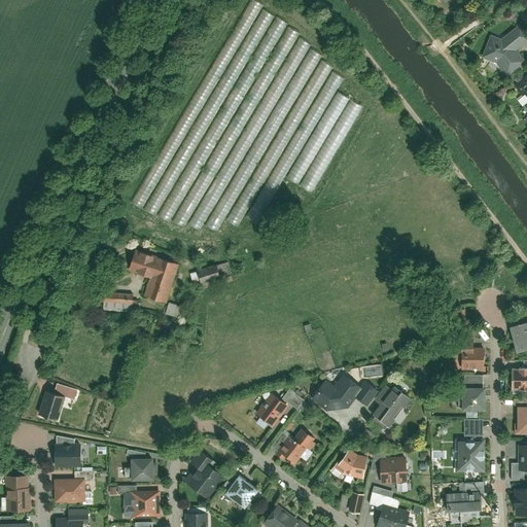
[(211,89),(147,211),(186,231),(218,168),(222,170),(295,31),(284,25),(286,23),(273,15),(260,9),(232,65),(233,66),(227,76),(225,75),(217,92),(211,89)]
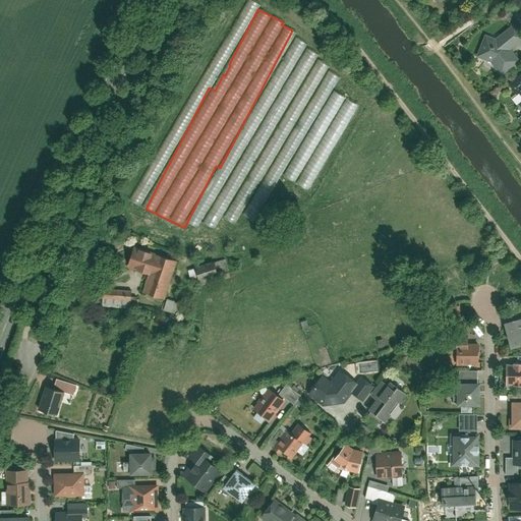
[(500,76),(519,63),(511,51),(520,43),(520,35),(514,25),(496,40),(486,36),(477,58),(490,63),(500,76)]
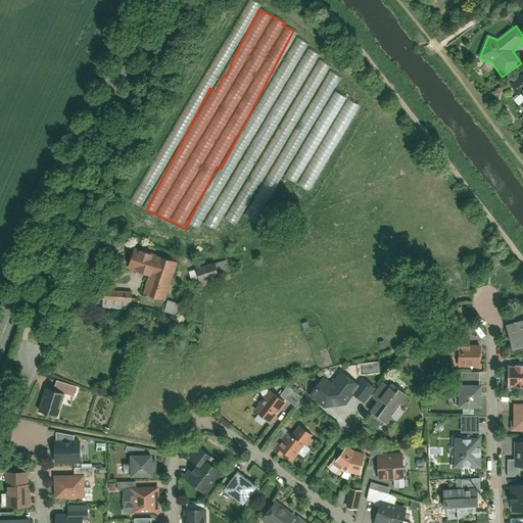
[(296,39),(286,59),(294,63),(304,43),(296,39)]
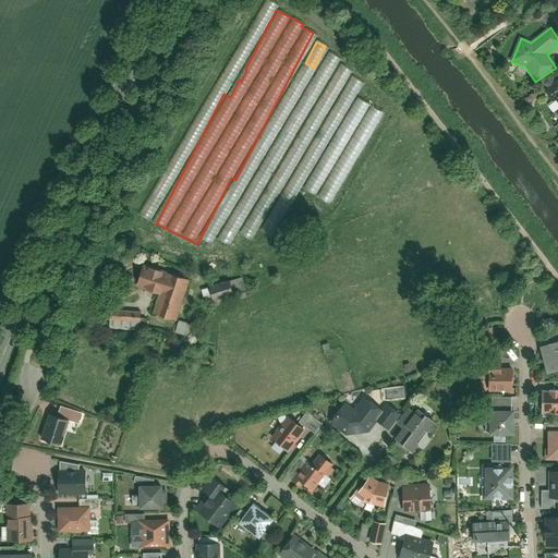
[(317,69),(326,74),(337,59),(328,52),(317,69)]
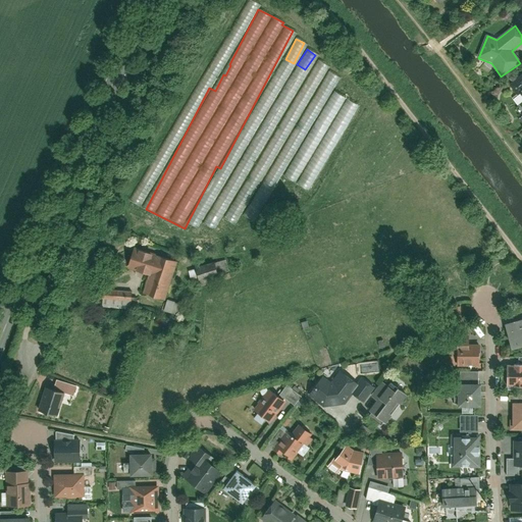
[(311,76),(320,80),(325,64),(316,61),(311,76)]
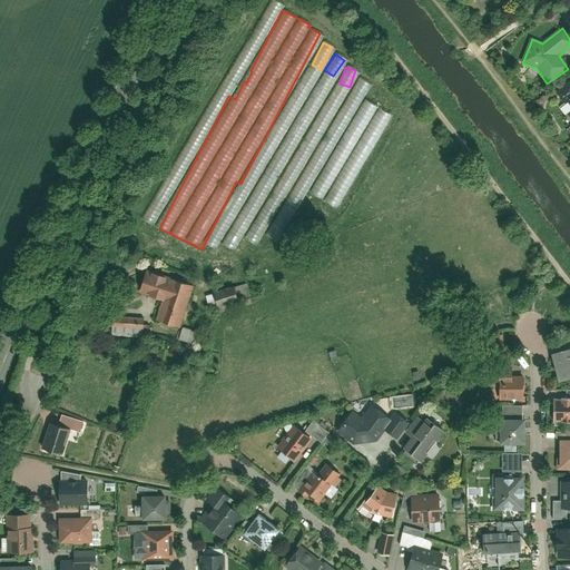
[(569,81),(552,97),(569,118),(569,81)]
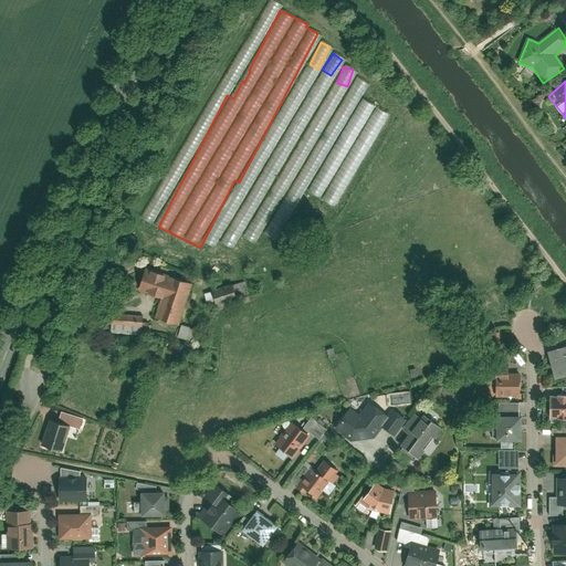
[(143,270),(137,287),(161,294),(155,318),(179,325),(191,283),(143,270)]
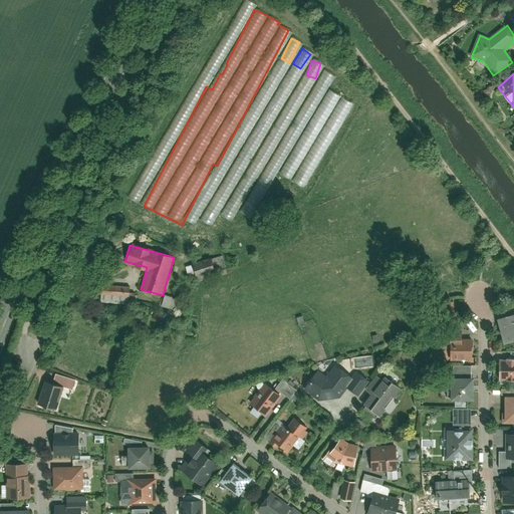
[(213,271),(209,259),(192,264),(196,276),(213,271)]
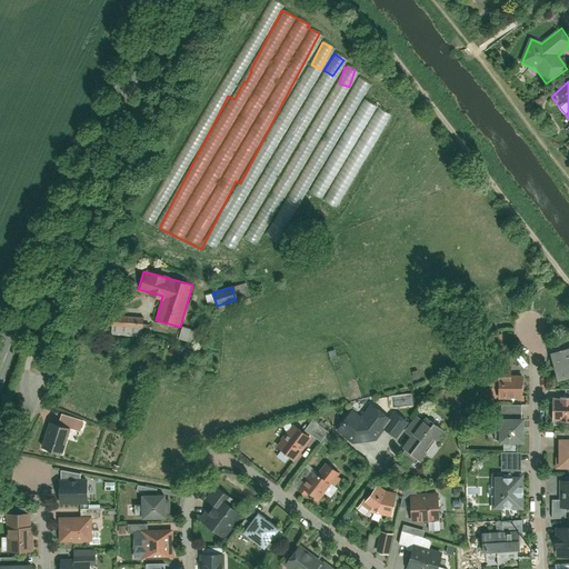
[(145,327),(145,313),(110,312),(110,326),(145,327)]
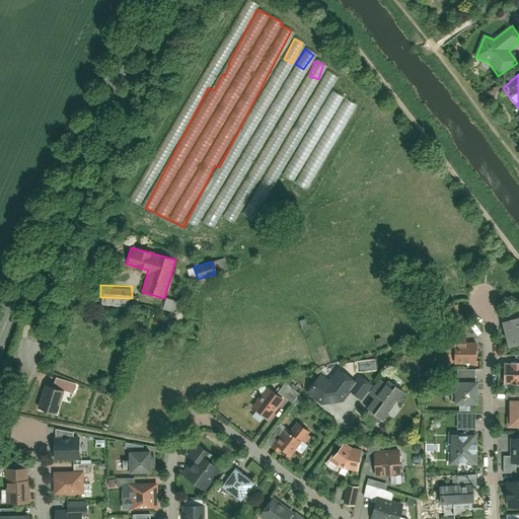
[(164,298),(161,309),(173,311),(175,300),(164,298)]
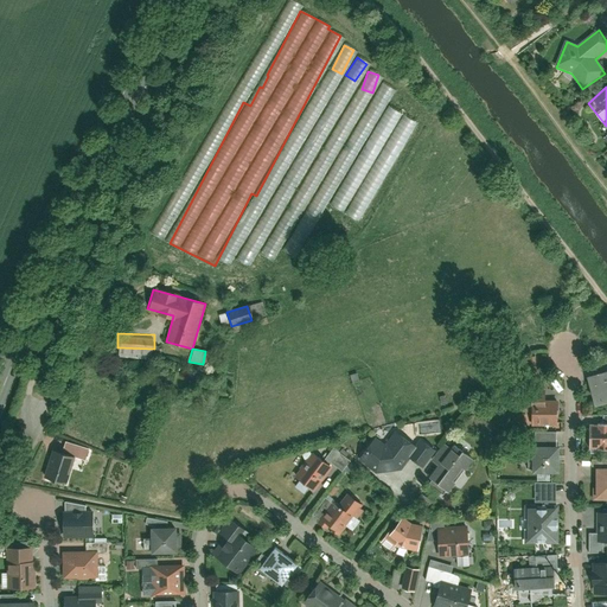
[(606,395),(606,366),(587,374),(594,398),(606,395)]
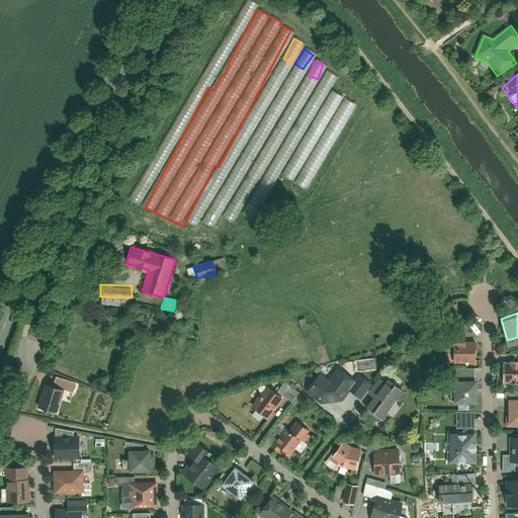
[(451,359),(475,360),(476,341),(451,340),(451,359)]
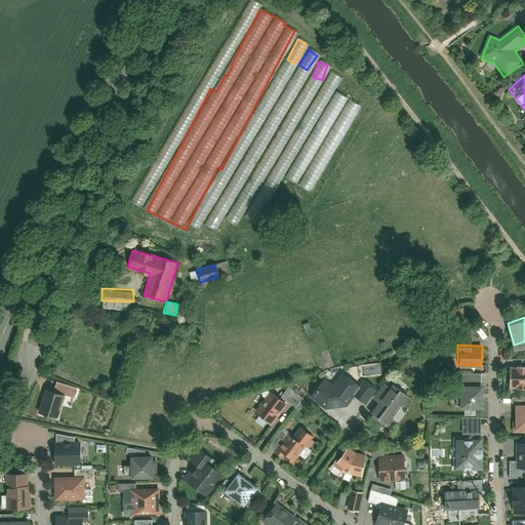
[(524,387),(524,367),(513,368),(515,388),(524,387)]
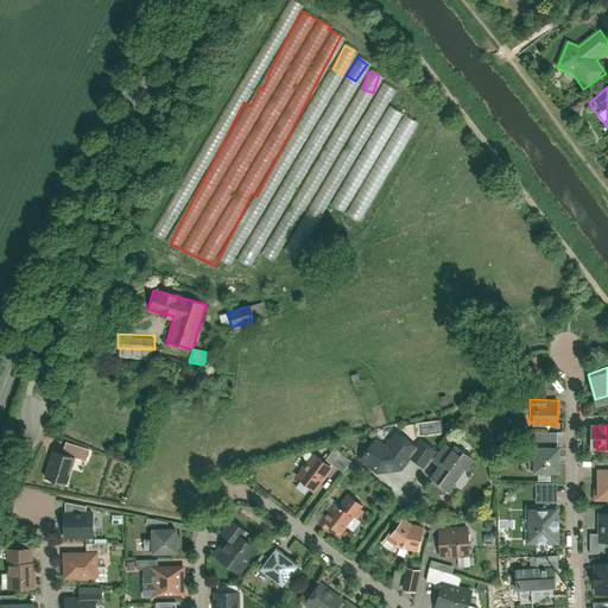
[(425,477),(447,494),(473,460),(451,443),(442,455),(423,439),(416,448),(399,435),(386,451),(403,464),(407,458),(428,474),(425,477)]
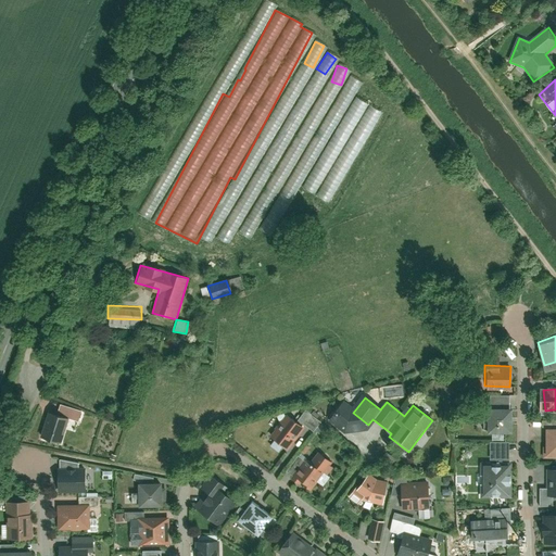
[(509,432),(509,409),(485,409),(485,432),(509,432)]
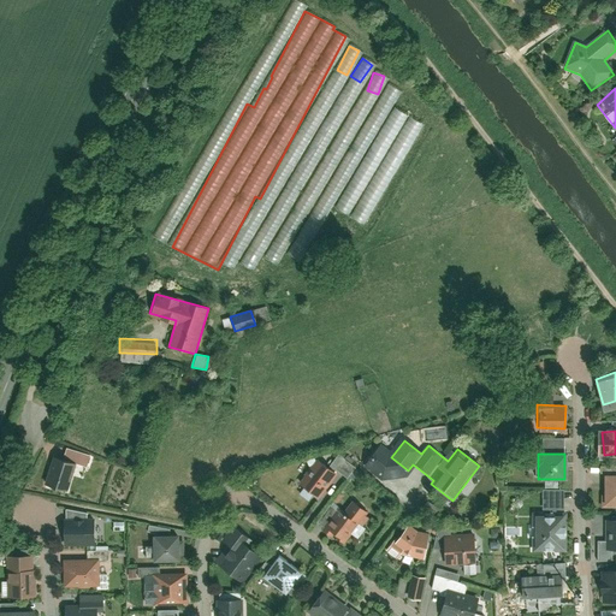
[(53,455),(45,485),(70,492),(80,462),(53,455)]
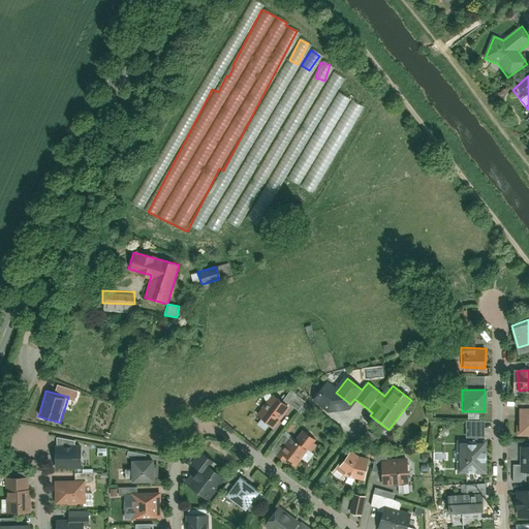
[(288,407),(274,397),(260,414),(275,425),(288,407)]
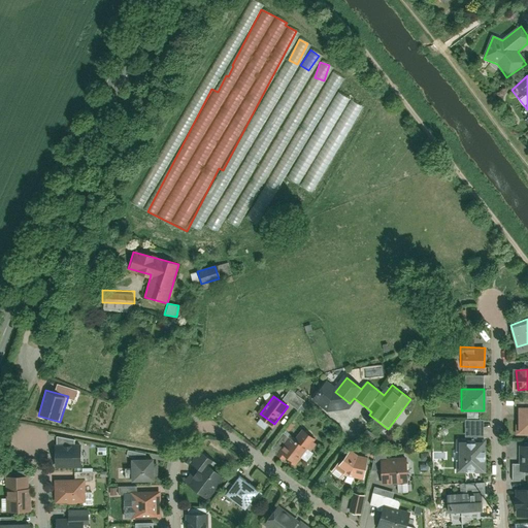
[(527,431),(527,406),(516,407),(517,432),(527,431)]
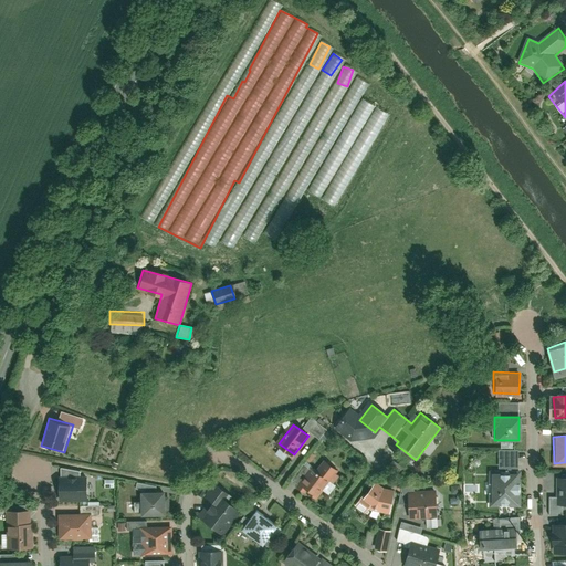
[(313,468),(299,484),(313,496),(335,468),(326,460),(316,471),(313,468)]
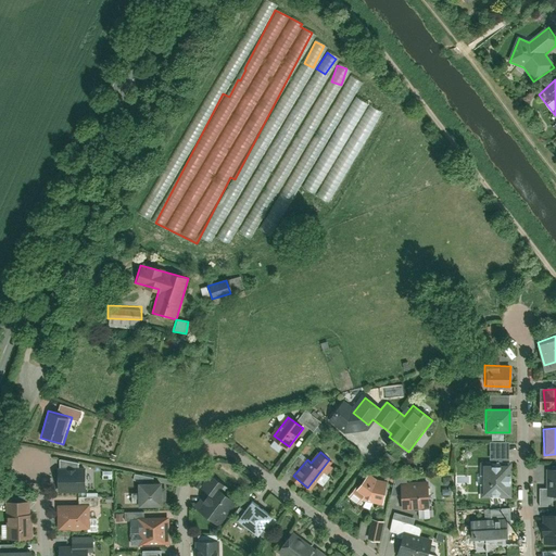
[(481,496),(509,496),(509,466),(481,466),(481,496)]
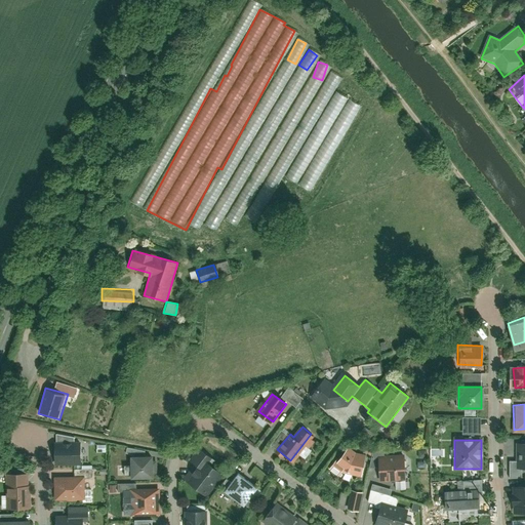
[(56,460),(81,461),(81,444),(56,443),(56,460)]
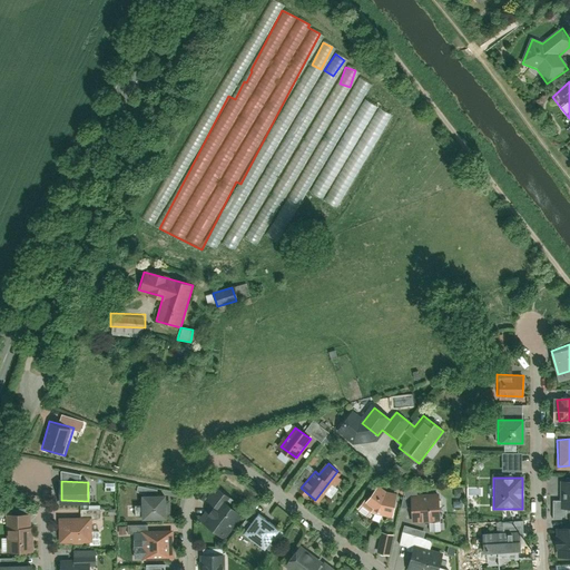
[(232,498),(218,487),(206,500),(216,509),(204,523),(217,536),(236,514),(226,504),(232,498)]
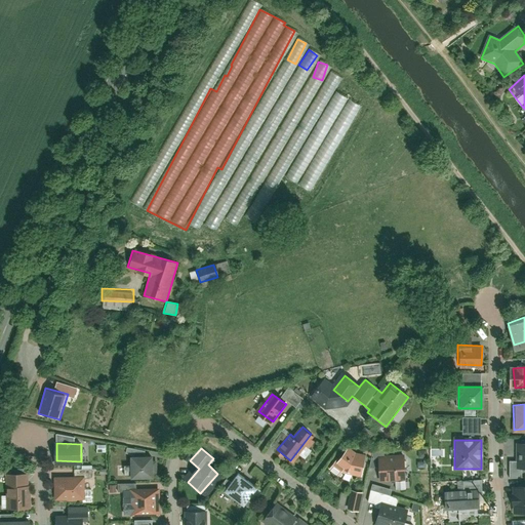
[(346,471),(364,473),(365,454),(352,453),(346,448),(328,468),(339,477),(346,471)]
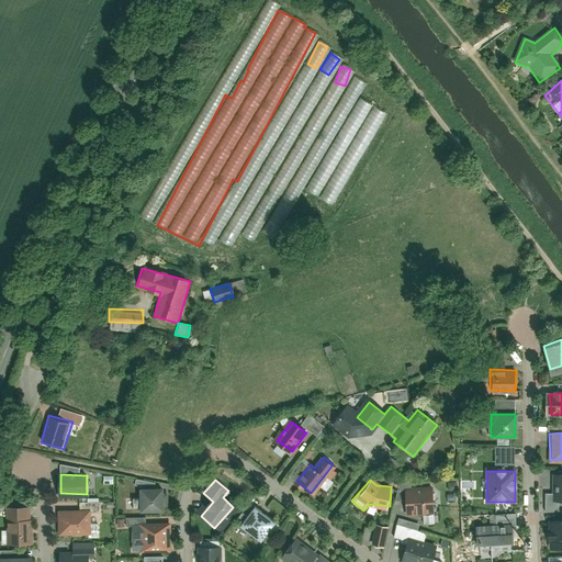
[(434,512),(433,485),(406,486),(407,513),(434,512)]
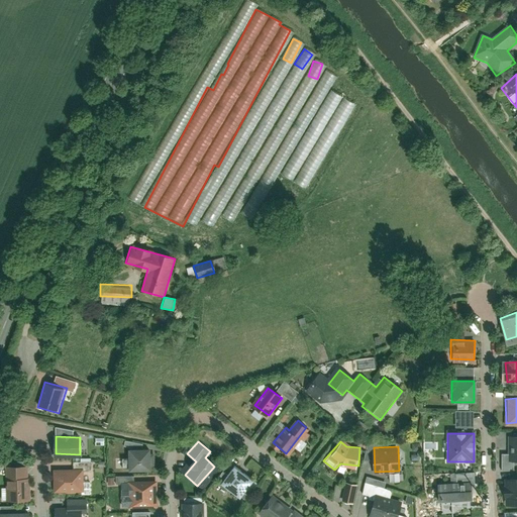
[(124,449),(125,471),(149,469),(148,448),(124,449)]
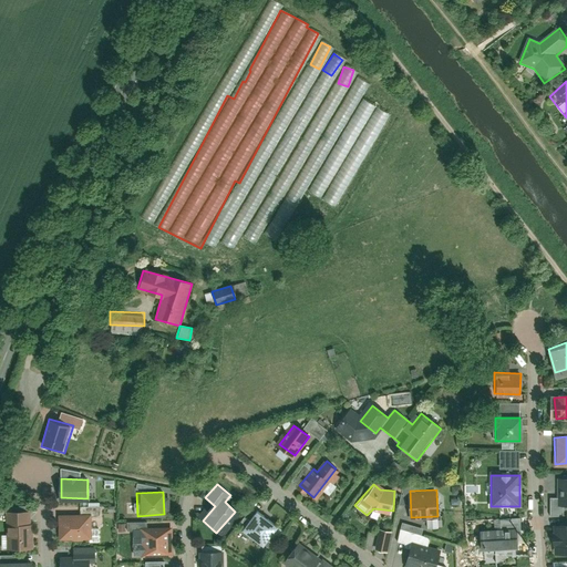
[(30,547),(28,512),(4,513),(7,548),(30,547)]
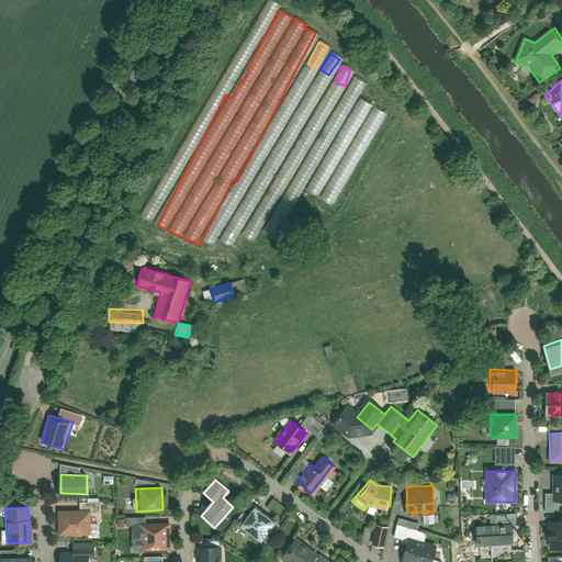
[(261,539),(276,523),(258,507),(244,525),(261,539)]
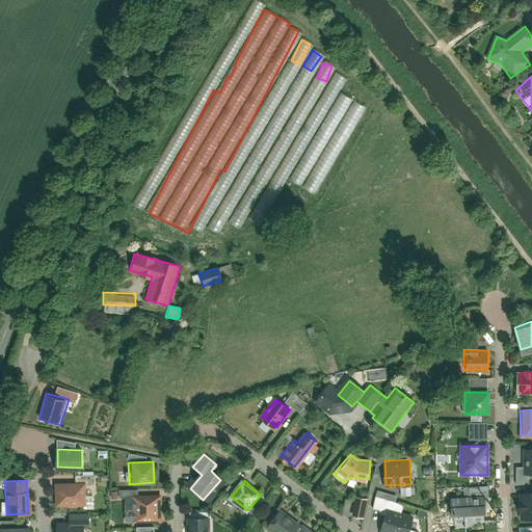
[(54,483),(55,507),(85,506),(84,483),(54,483)]
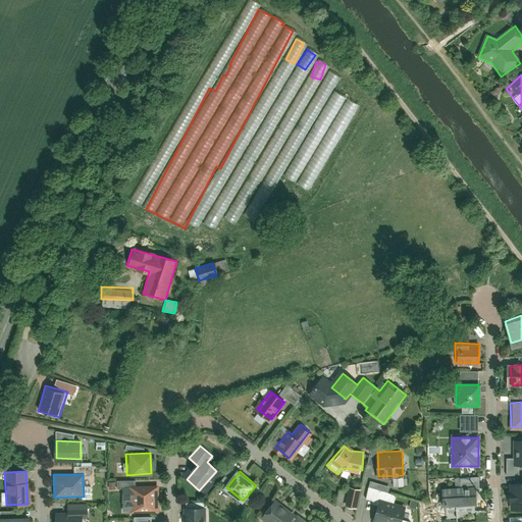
[(477,509),(476,489),(479,489),(478,478),(456,479),(457,489),(442,490),(444,515),(461,514),(460,510),(477,509)]
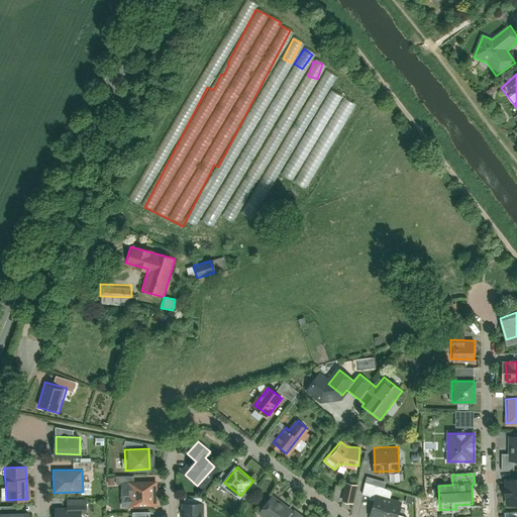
[(516,479),(503,480),(505,505),(516,504),(516,479)]
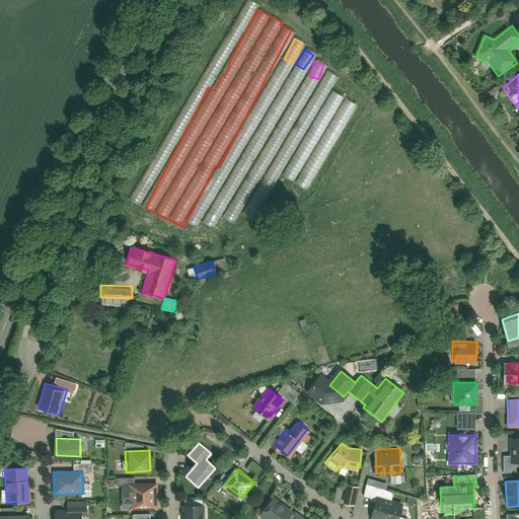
[(130,510),(156,509),(155,484),(129,484),(130,510)]
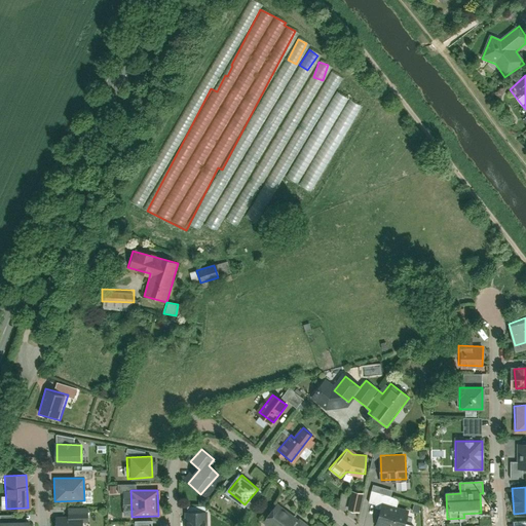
[(363,492),(351,490),(347,509),(360,511),(363,492)]
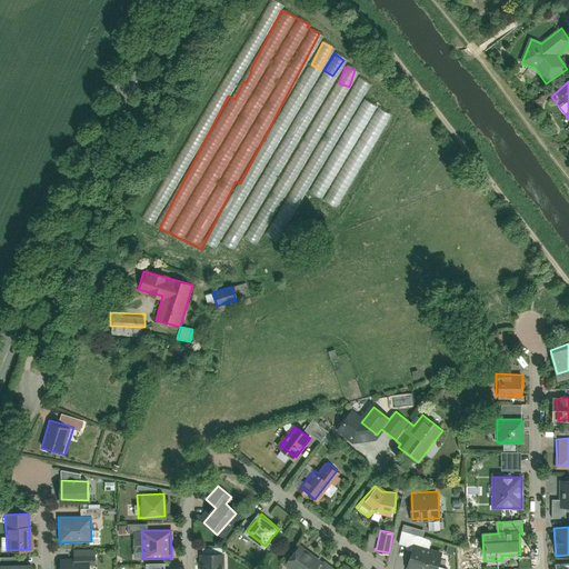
[(287,562),(295,568),(316,568),(321,563),(300,546),(287,562)]
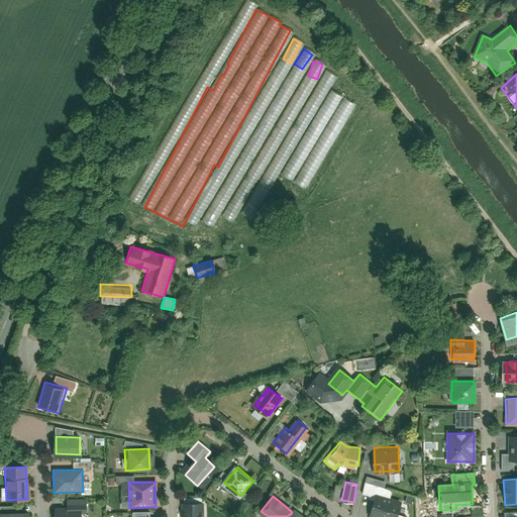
[(374,516),(375,516),(398,516),(403,506),(381,498),(374,516)]
